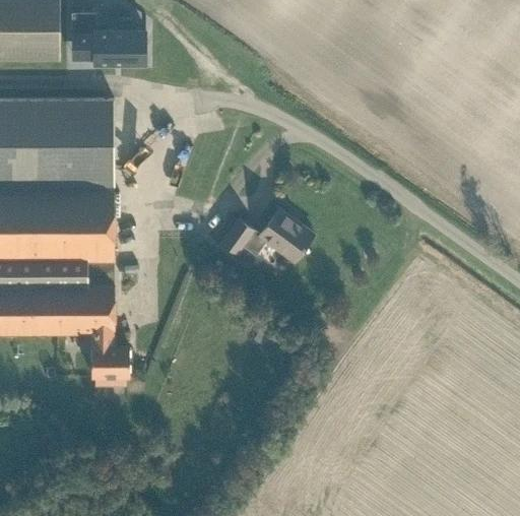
[(0,0),(0,62),(60,62),(59,0),(0,0)]
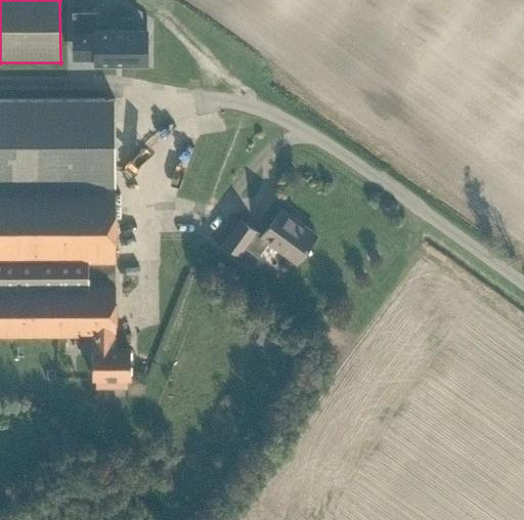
[(147,66),(146,34),(97,34),(97,15),(73,15),(73,44),(73,61),(95,61),(95,67),(147,66)]
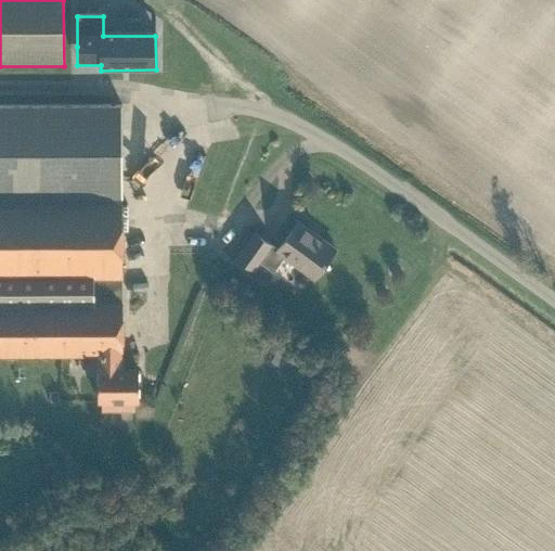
[(121,107),(0,107),(0,199),(14,200),(121,200),(121,107)]
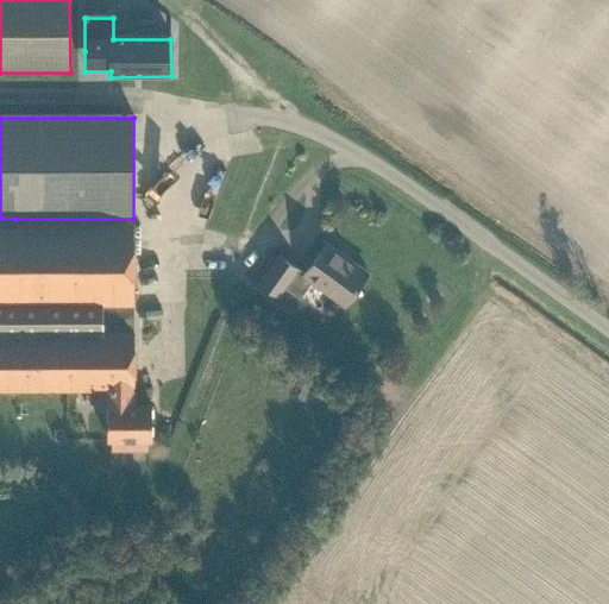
[(0,332),(135,332),(133,222),(16,222),(16,219),(0,218),(0,332)]
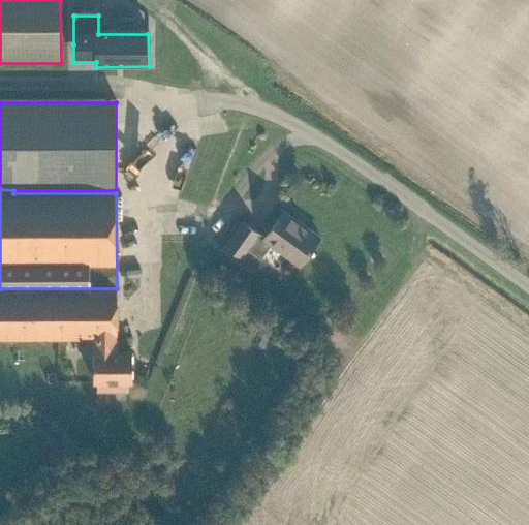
[(244,224),(224,250),(242,263),(248,254),(260,263),(270,250),(298,270),(320,241),(284,214),(266,241),(244,224)]
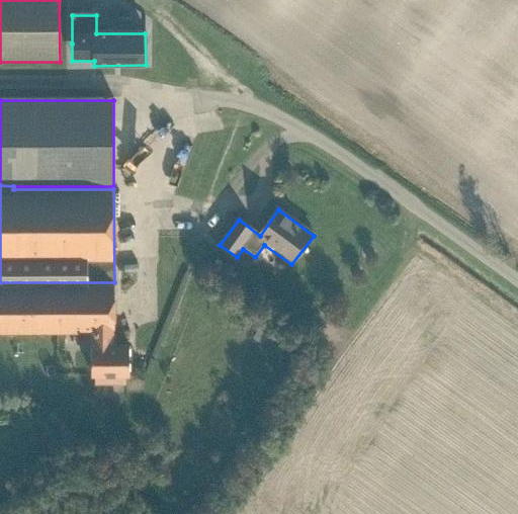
[(0,333),(94,333),(110,333),(113,333),(113,285),(0,285),(0,333)]
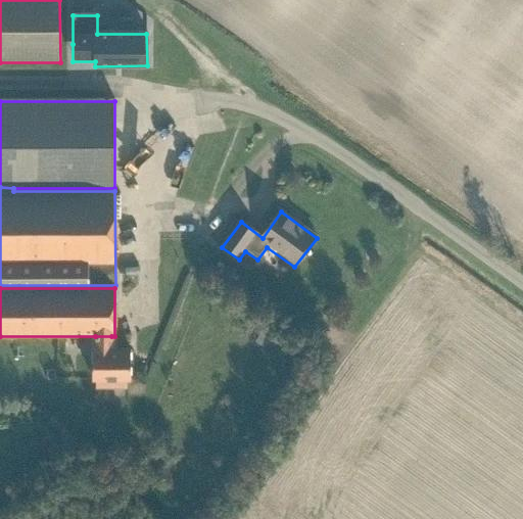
[(111,336),(95,336),(95,350),(91,350),(91,380),(95,380),(95,388),(126,388),(126,380),(130,380),(130,350),(111,350),(111,336)]
